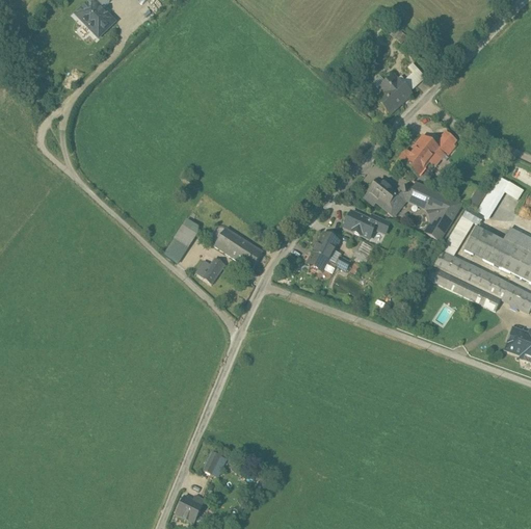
[(86,0),(74,12),(98,36),(115,20),(96,0),(86,0)]
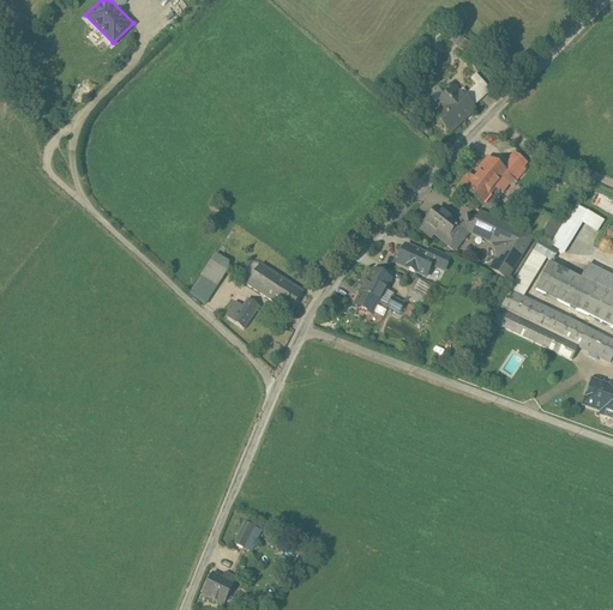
[(457,29),(450,37),(466,49),(472,41),(457,29)]
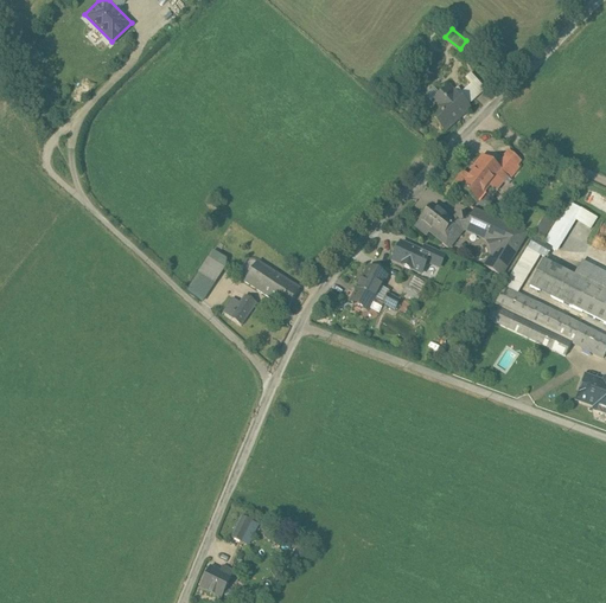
[(472,102),(486,89),(470,71),(465,76),(471,82),(461,90),(472,102)]
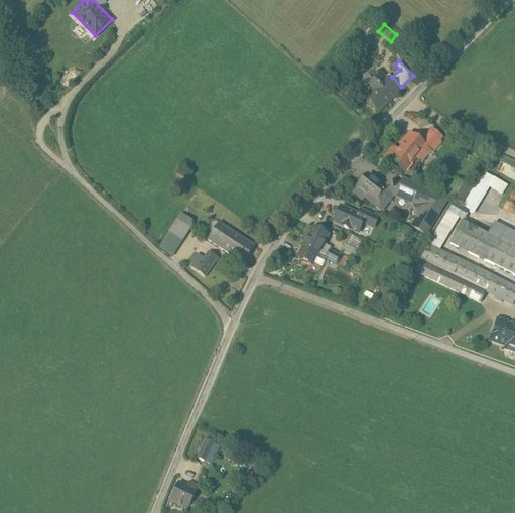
[(365,97),(378,111),(401,91),(393,82),(383,71),(368,85),(373,90),(365,97)]
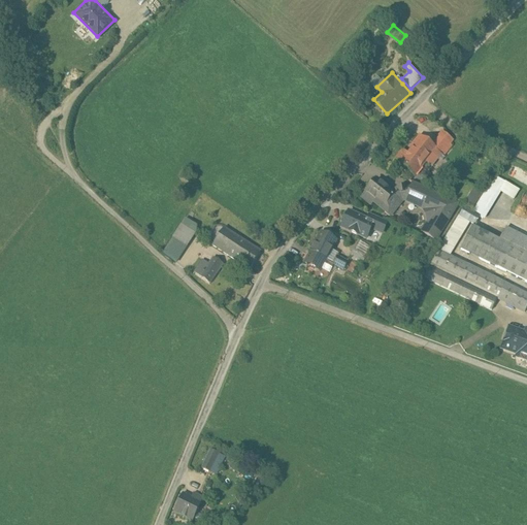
[(406,153),(405,153),(420,164),(434,146),(418,134),(413,141),(414,142),(406,153)]
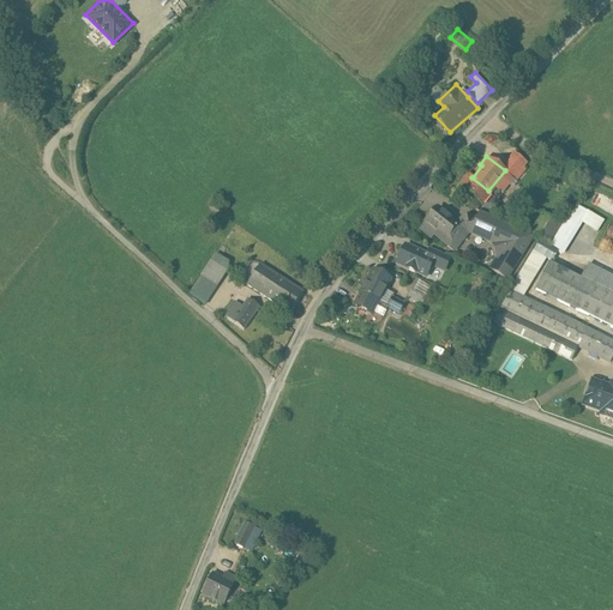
[(488,191),(472,177),(473,177),(467,173),(458,183),(463,187),(480,201),(488,191)]
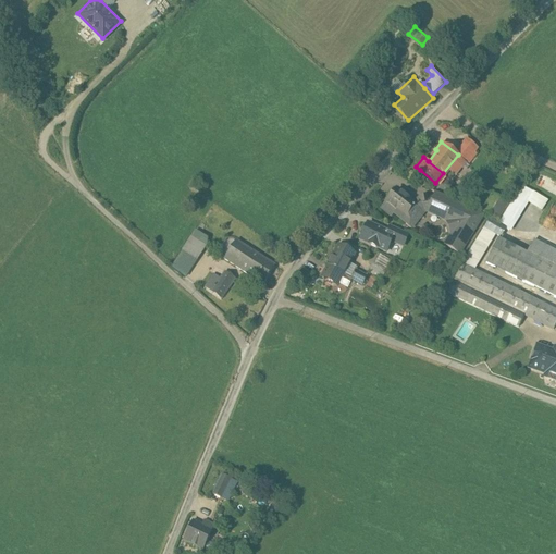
[(399,185),(381,208),(411,230),(424,212),(448,222),(451,234),(444,247),(461,256),(484,216),(440,193),(414,199),(399,185)]
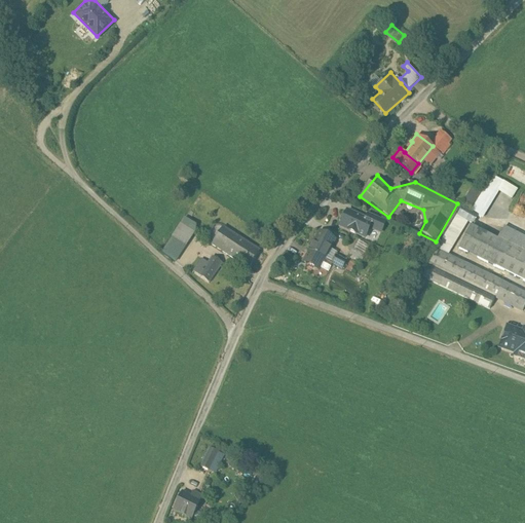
[(480,190),(463,182),(455,197),(472,207),(480,190)]
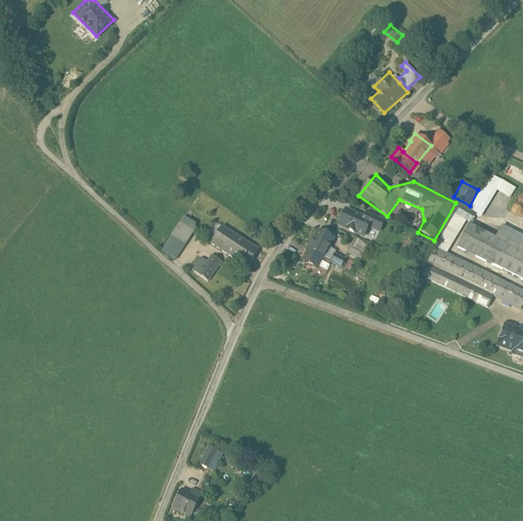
[(461,204),(456,212),(472,221),(477,212),(461,204)]
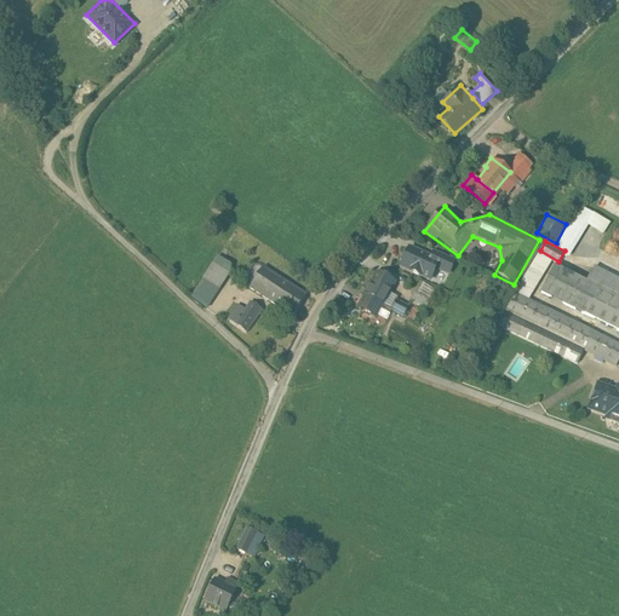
[(402,242),(394,264),(428,277),(431,265),(447,271),(453,255),(425,245),(424,251),(402,242)]
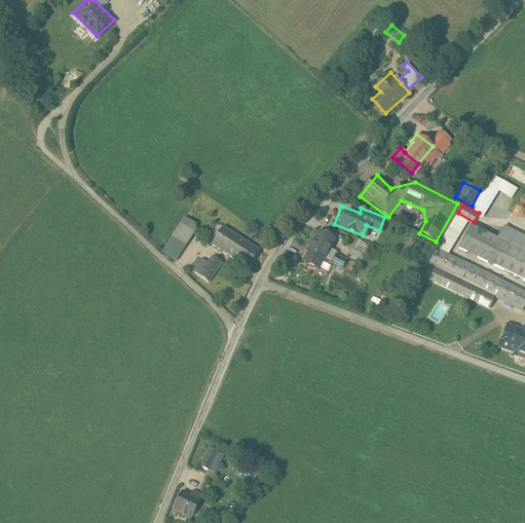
[(194,230),(180,222),(162,250),(177,259),(194,230)]
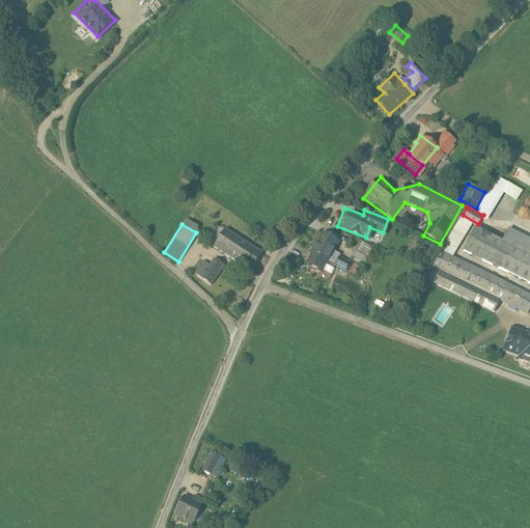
[(473,224),(462,248),(529,280),(529,235),(509,226),(504,239),(473,224)]
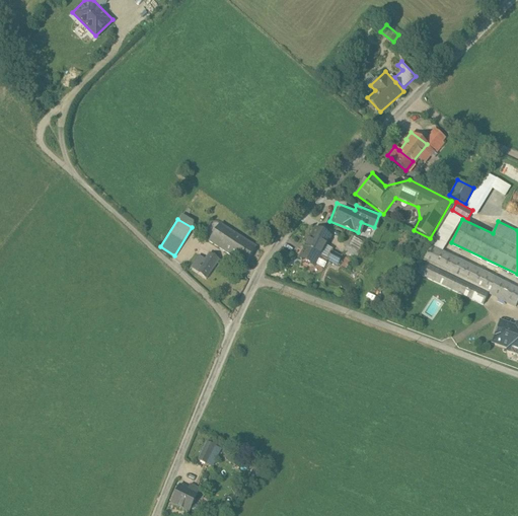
[(254,244),(222,223),(210,241),(242,263),(254,244)]
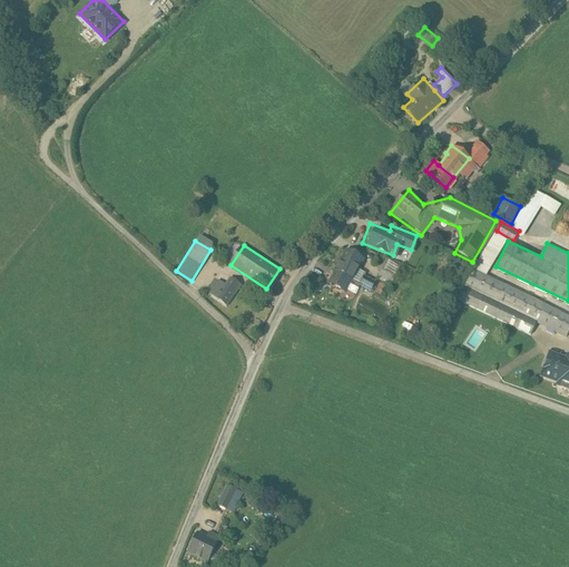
[(331,282),(345,291),(364,257),(349,248),(331,282)]
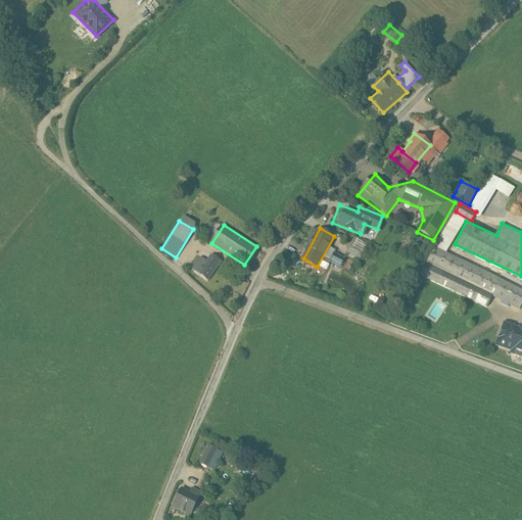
[(358,235),(352,245),(362,250),(367,240),(358,235)]
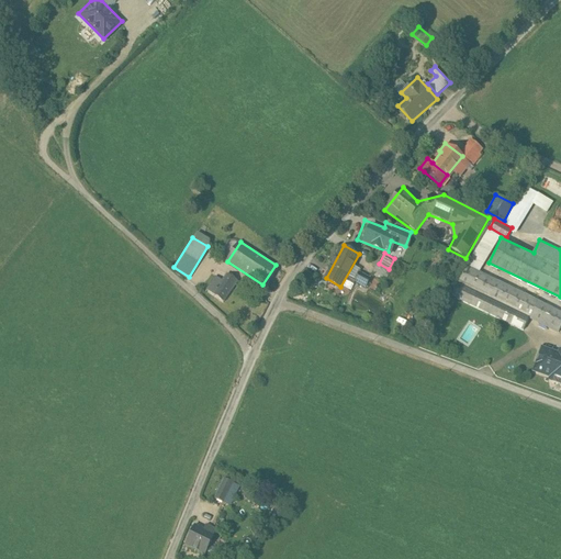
[(389,269),(379,264),(373,274),(383,278),(389,269)]
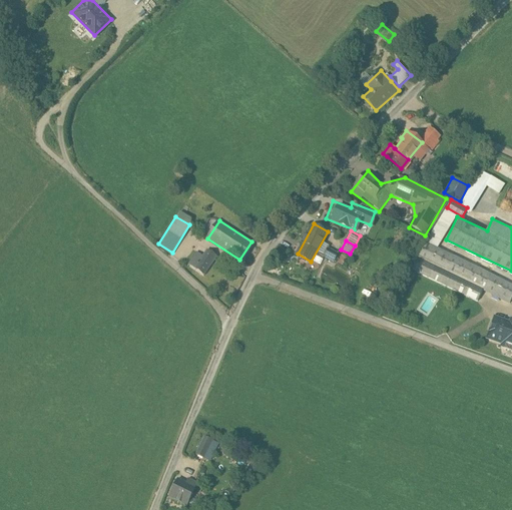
[(482,289),(508,301),(511,292),(511,283),(425,240),(411,269),(477,300),(482,289)]
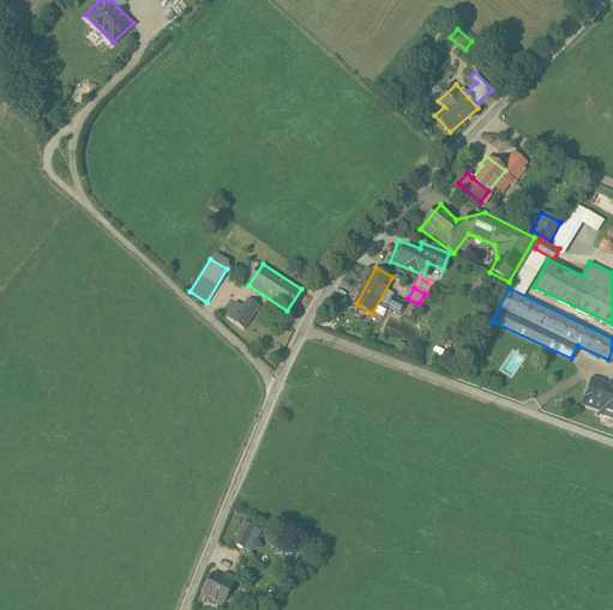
[(404,300),(392,294),(388,305),(400,310),(404,300)]
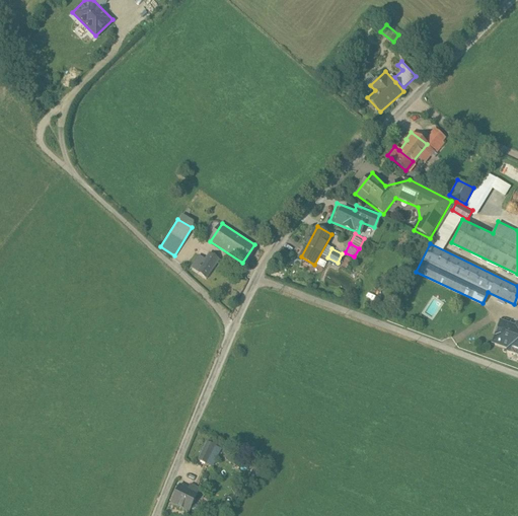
[(199,252),(191,266),(207,276),(219,255),(209,250),(205,256),(199,252)]
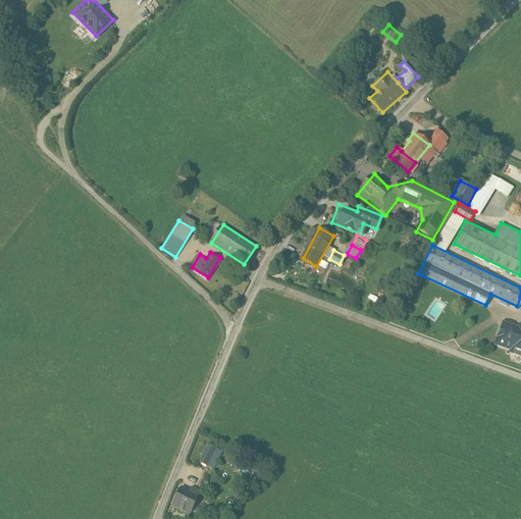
[(495,343),(520,352),(520,325),(503,319),(495,343)]
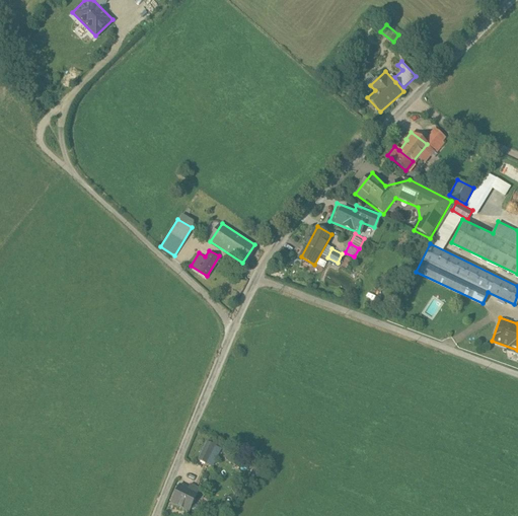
[(219,446),(205,440),(197,457),(211,464),(219,446)]
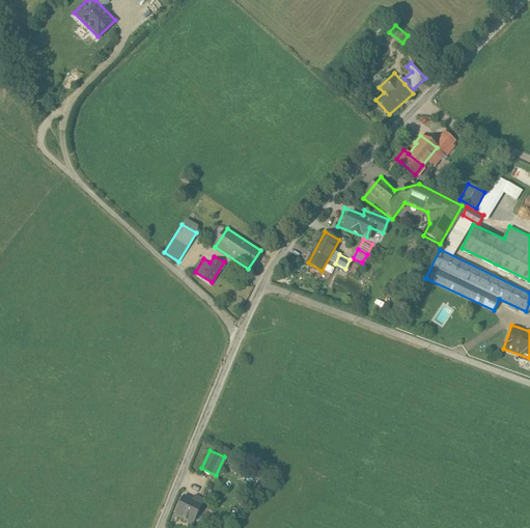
[(201,503),(183,494),(174,511),(193,521),(201,503)]
